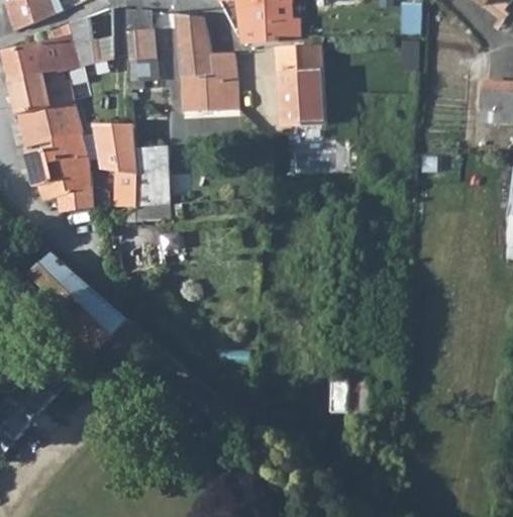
[(9,0),(4,2),(13,30),(53,13),(49,5),(47,0),(9,0)]
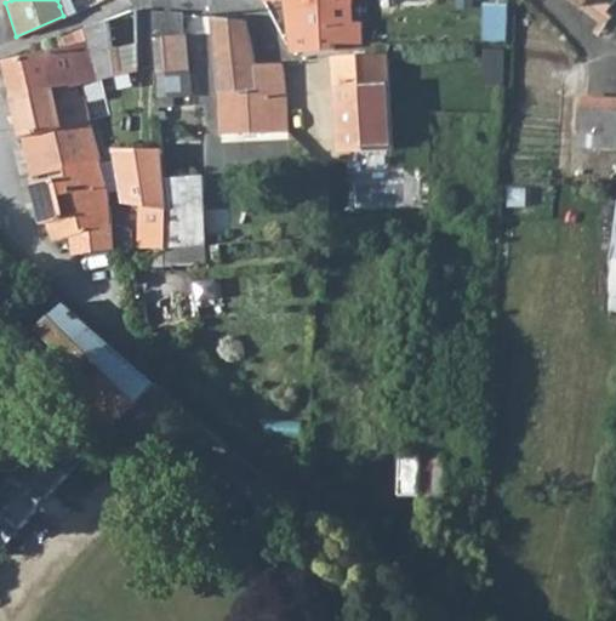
[(279,0),(280,6),(286,51),(291,53),(331,50),(331,44),(328,28),(340,28),(351,28),(348,0),(279,0)]
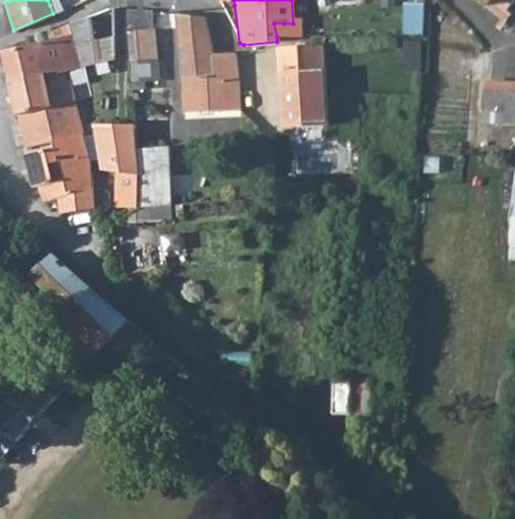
[(476,0),(485,5),(500,17),(513,0),(476,0)]
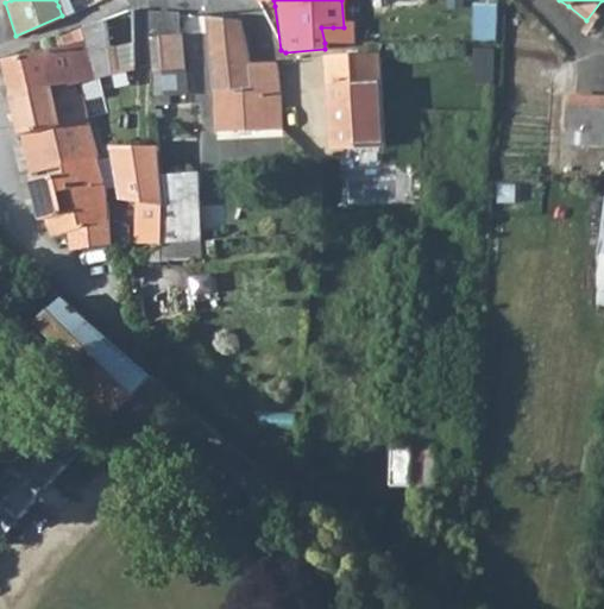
[(61,44),(1,60),(11,95),(50,86),(50,88),(73,83),(89,79),(99,75),(109,74),(133,69),(131,10),(77,27),(57,36),(61,44)]
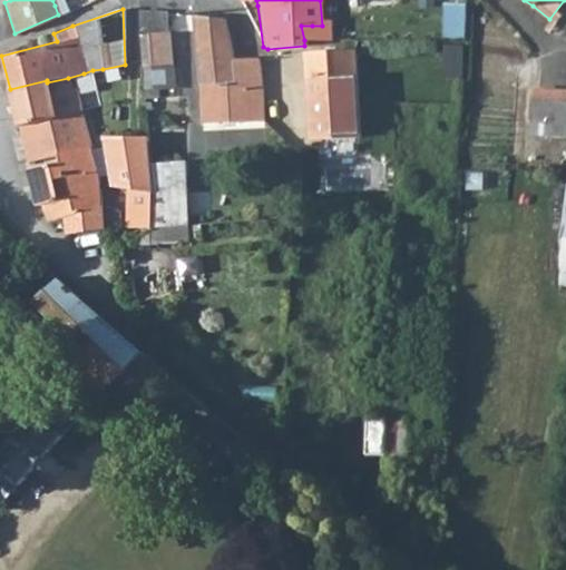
[(165,12),(137,12),(138,33),(166,31),(165,12)]
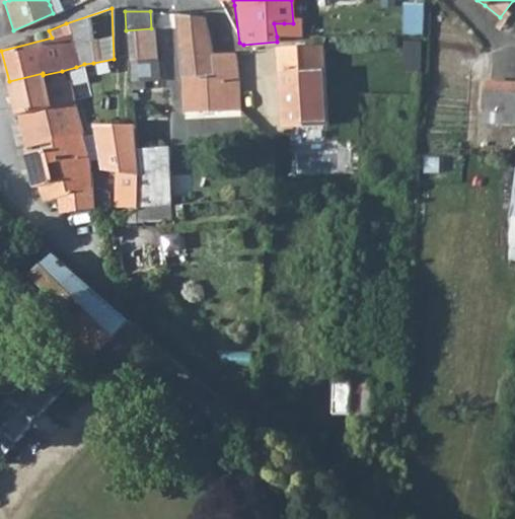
[(202,16),(175,14),(180,75),(212,74),(211,54),(202,16)]
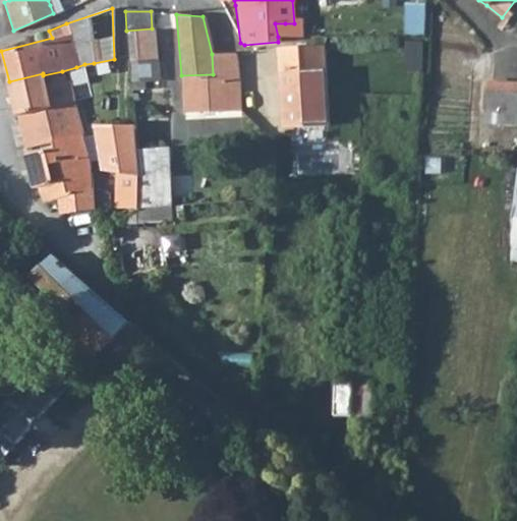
[(152,29),(126,31),(129,80),(141,80),(156,79),(152,29)]
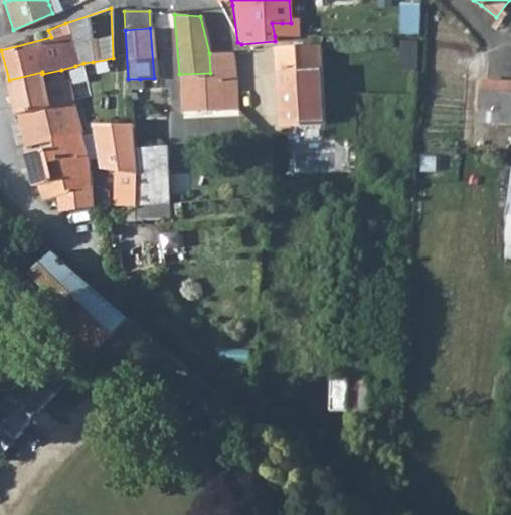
[(318,44),(274,47),(278,127),(323,125),(318,44)]
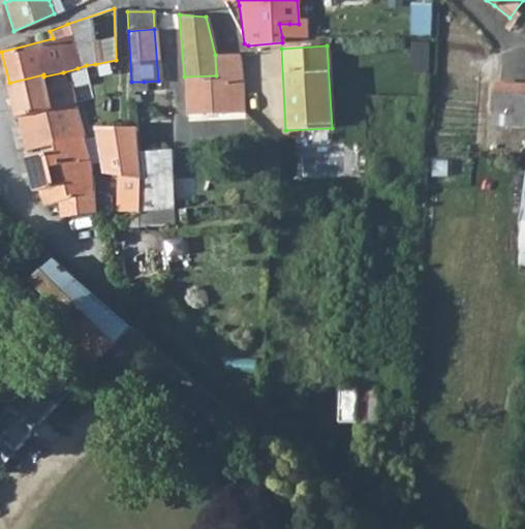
[(237,55),(215,55),(216,75),(184,76),(183,76),(185,114),(242,113),(239,56),(237,55)]
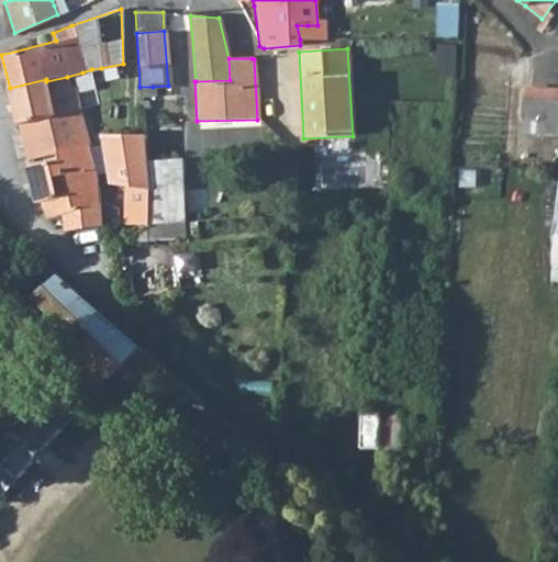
[(91,69),(82,72),(85,80),(93,78),(91,69)]
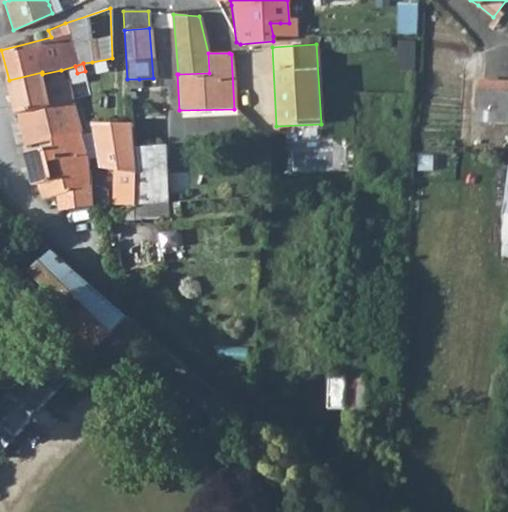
[(42,72),(9,80),(23,145),(48,140),(48,139),(80,131),(72,96),(71,97),(68,87),(63,88),(62,82),(64,81),(61,70),(42,74),(42,72)]
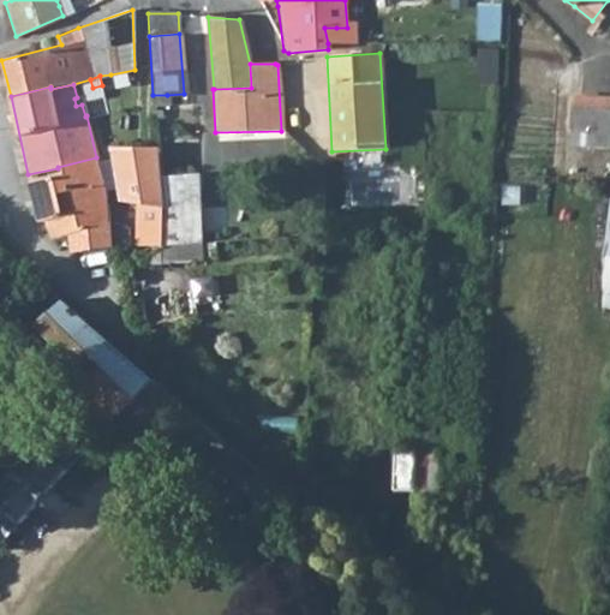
[(167,95),(153,95),(154,105),(167,105),(167,95)]
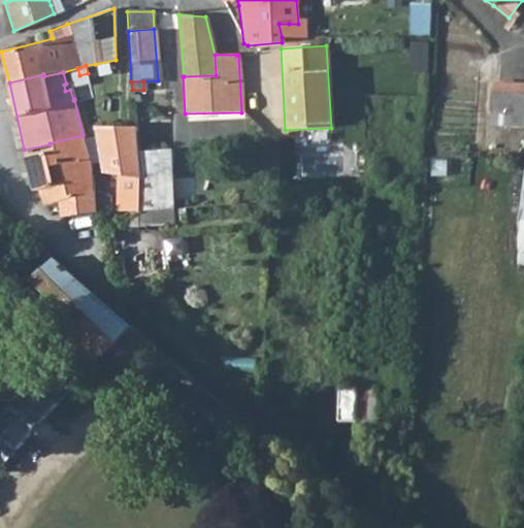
[(523,91),(491,89),(488,125),(523,126),(523,91)]
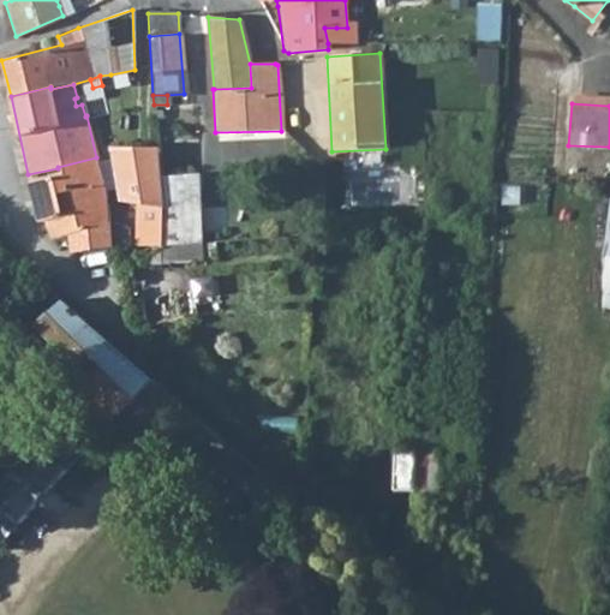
[(157,148),(108,147),(111,159),(118,199),(144,203),(162,206),(161,177),(157,148)]
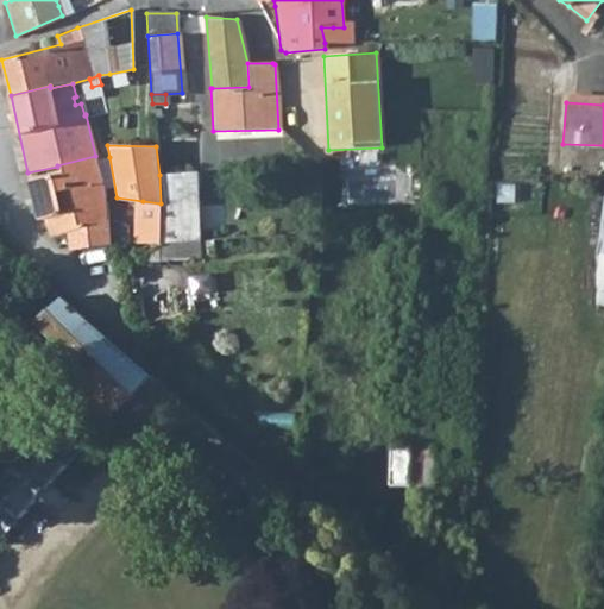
[(95,156),(57,165),(57,167),(60,173),(30,180),(38,219),(44,218),(51,237),(69,231),(71,249),(109,243),(104,188),(96,159),(95,156)]
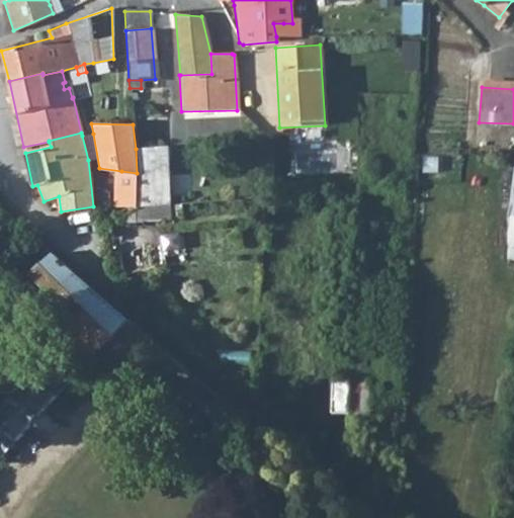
[(167,147),(136,149),(137,173),(168,171),(167,147)]
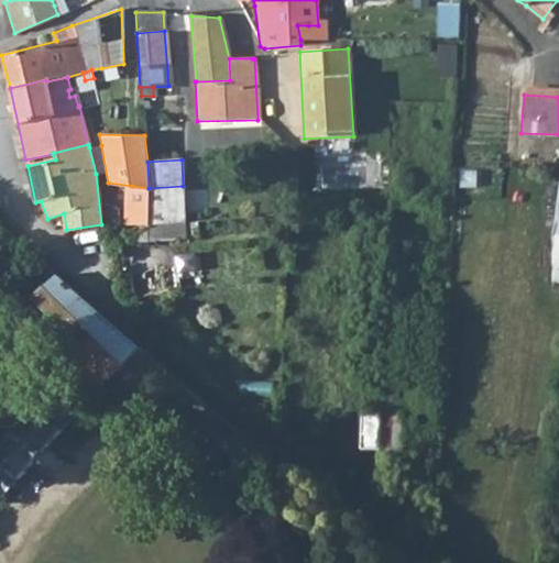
[(149,188),(132,186),(131,240),(184,236),(184,221),(149,224),(149,188)]
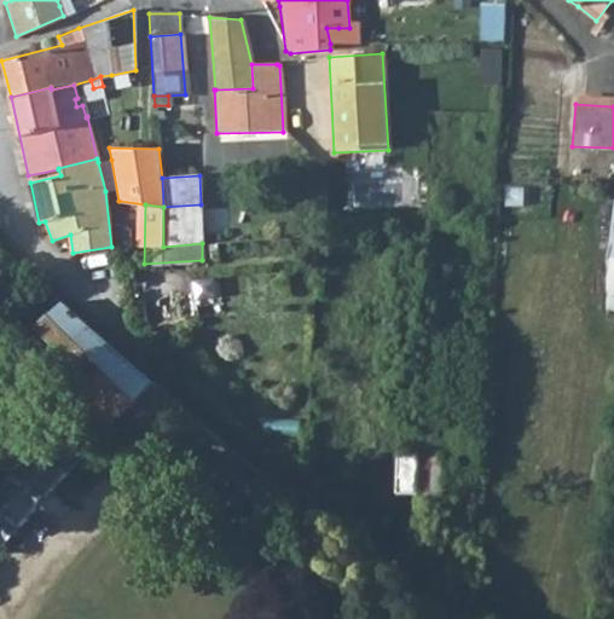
[(201,204),(163,207),(163,247),(202,243),(201,204)]
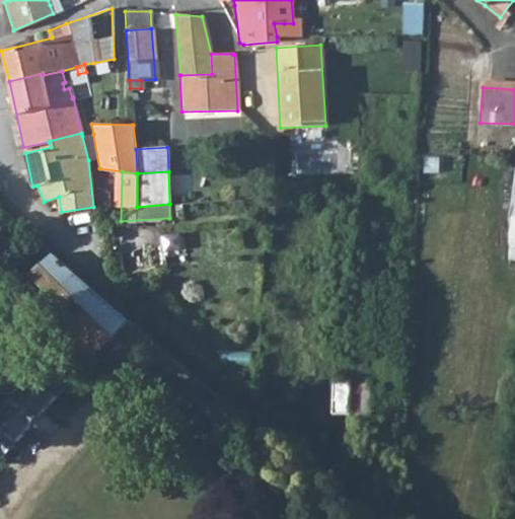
[(126,320),(51,253),(27,274),(98,350),(99,349),(126,320)]
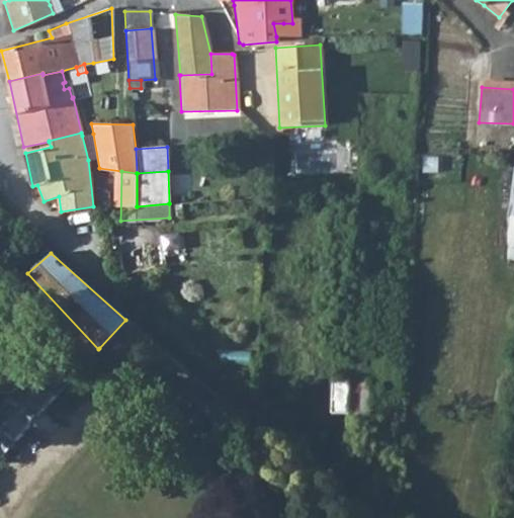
[(147,338),(125,320),(99,348),(120,368),(147,338)]
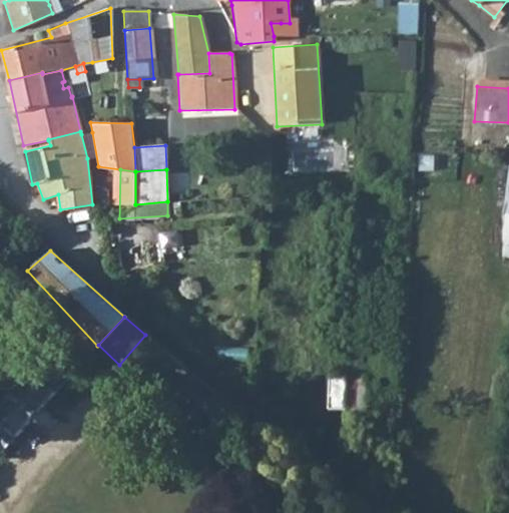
[(176,362),(165,352),(156,363),(167,373),(176,362)]
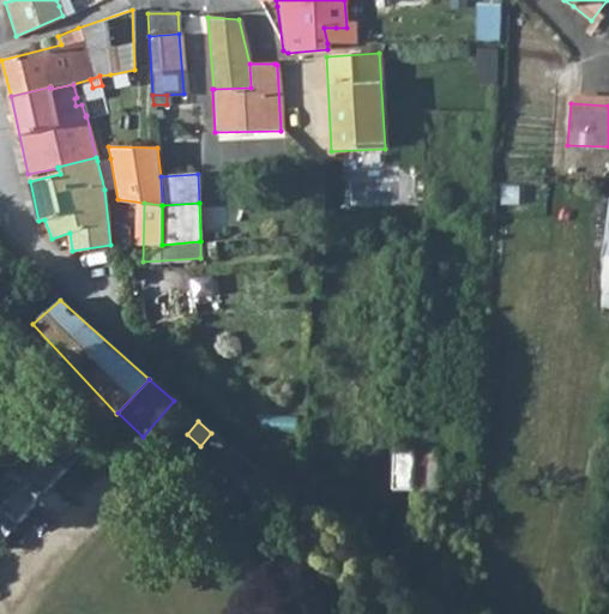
[(82,449),(55,425),(38,444),(0,486),(0,542),(66,469),(65,468),(82,449)]
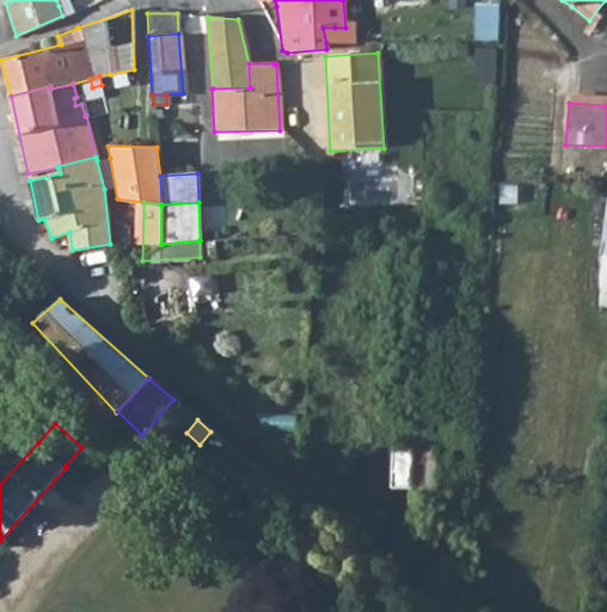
[(412,450),(391,450),(390,488),(411,489),(412,450)]
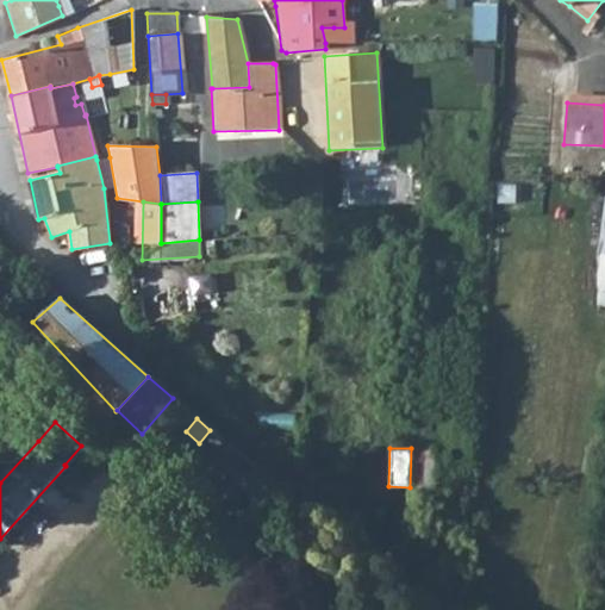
[(432,449),(411,448),(410,487),(410,490),(430,491),(432,449)]
